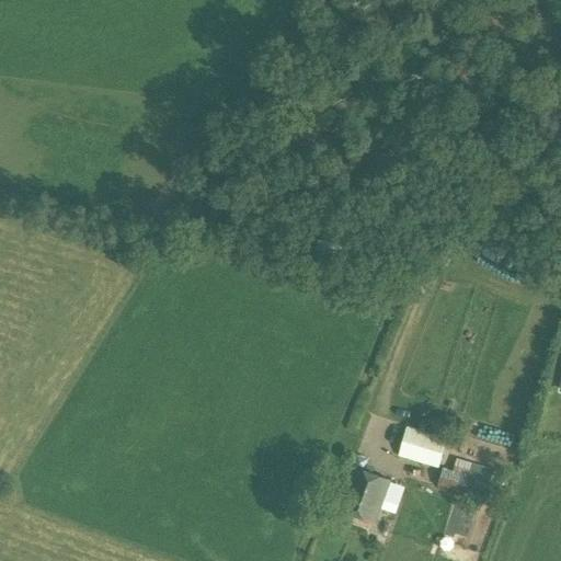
[(436,467),(445,442),(407,428),(399,454),(436,467)]
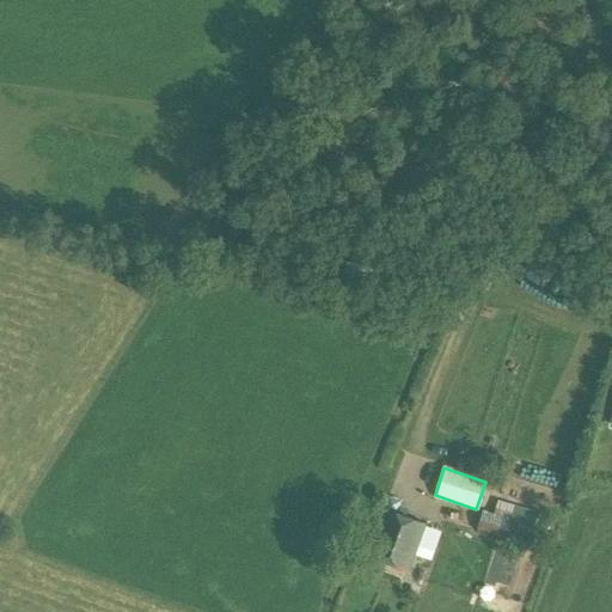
[(527,546),(537,512),(497,501),(494,514),(482,512),(477,531),(527,546)]
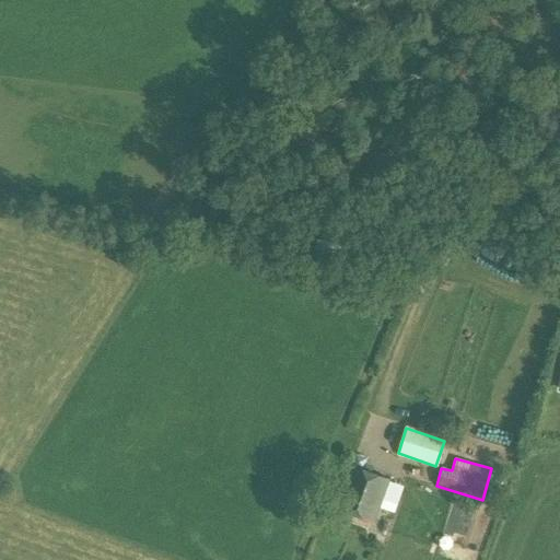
[(374,520),(389,478),(354,466),(339,508),(374,520)]
